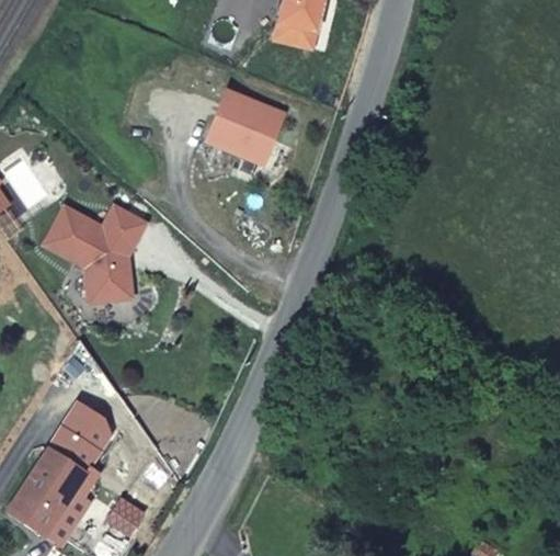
[(286,0),(282,20),(317,29),(323,0),(286,0)]
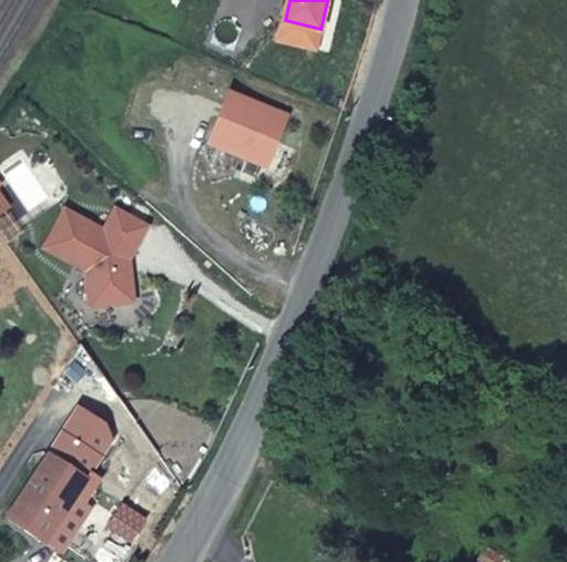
[(321,29),(285,20),(282,36),(317,44),(321,29)]
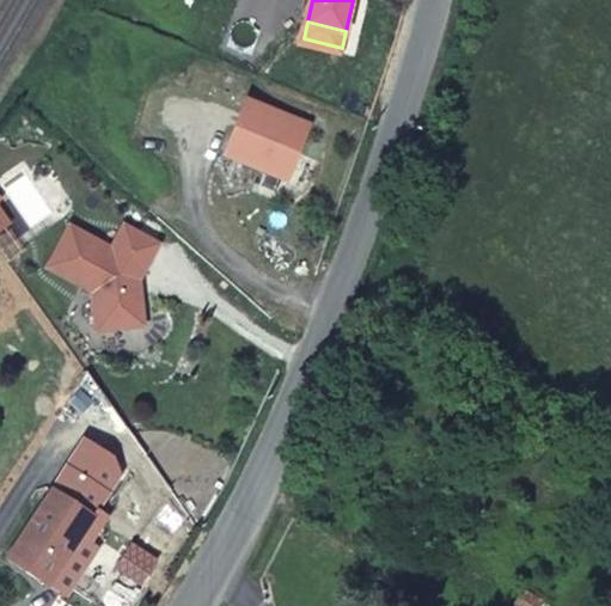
[(225,152),(289,177),(311,122),(248,97),(225,152)]
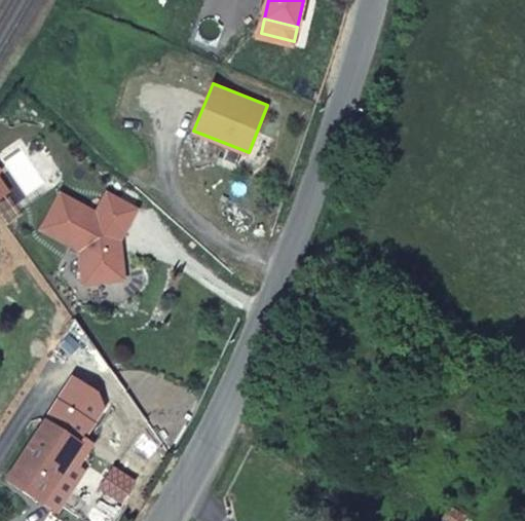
[(113,237),(120,236),(137,207),(107,189),(97,210),(61,190),(41,225),(79,248),(85,281),(124,276),(121,250),(114,247),(113,237)]
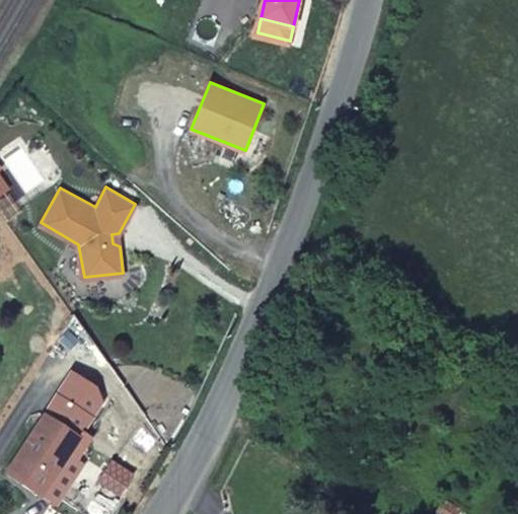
[(44,412),(5,471),(38,493),(76,433),(44,412)]
